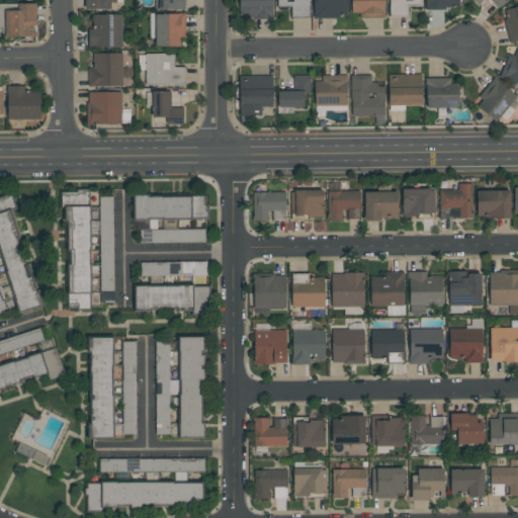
[(85,0),(86,10),(121,9),(120,0),(85,0)]
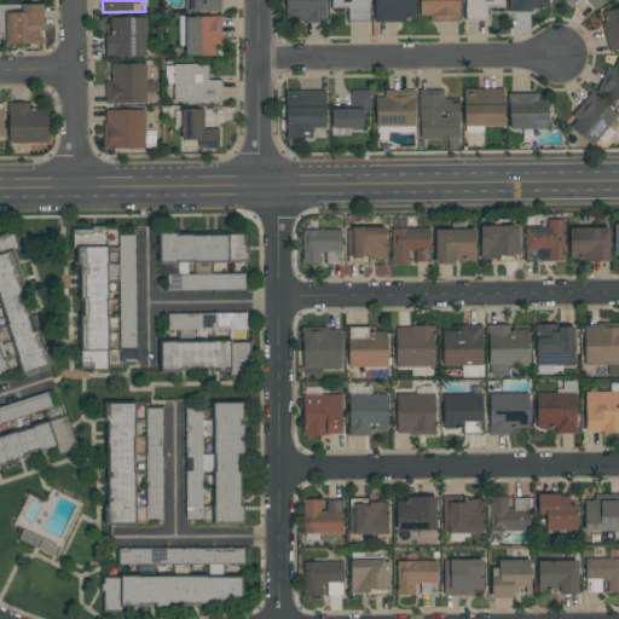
[(219,0),(186,0),(186,12),(219,12),(219,0)]
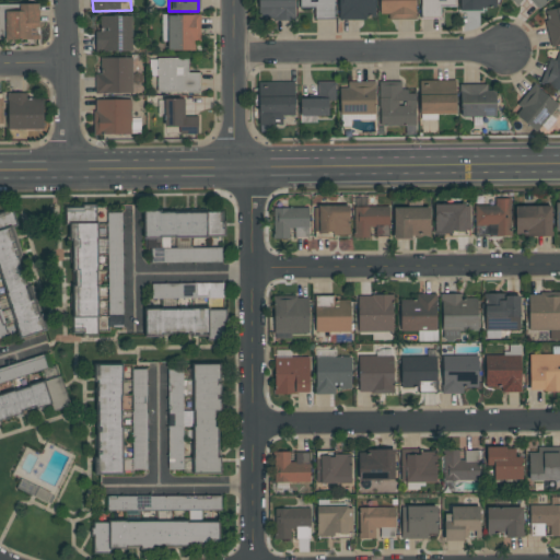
[(294,0),(258,0),(258,20),(294,20),(294,0)]
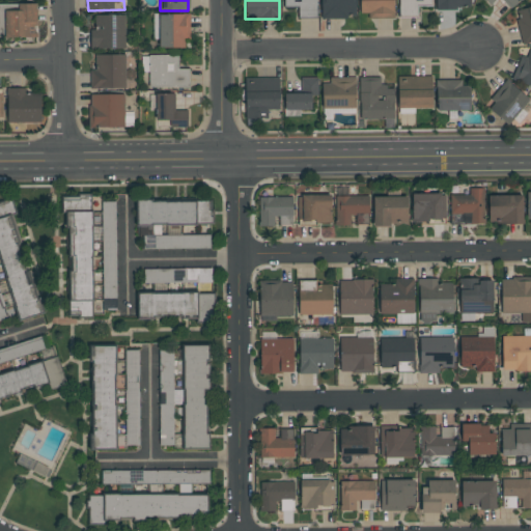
[(283,0),(284,8),(299,7),(299,25),(317,24),(316,0),(283,0)]
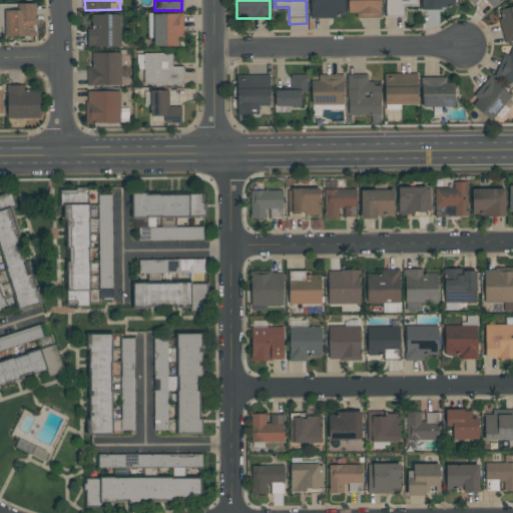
[(310,0),(311,18),(344,17),(344,0),(310,0)]
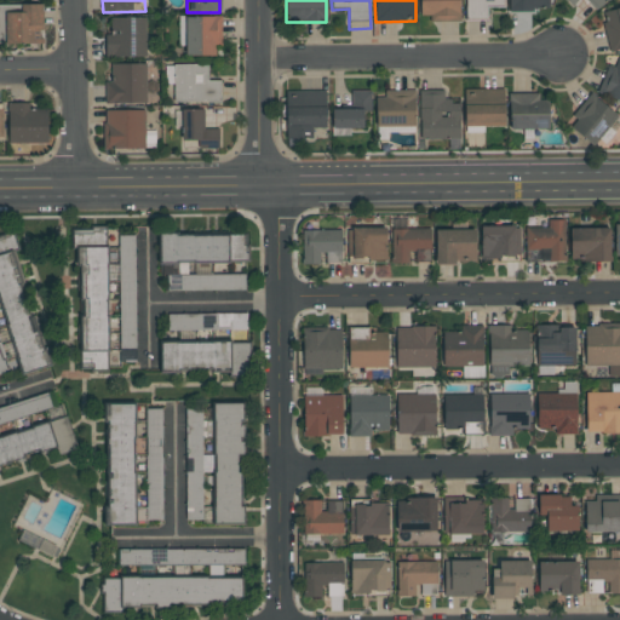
[(460,21),(459,0),(420,0),(420,16),(431,16),(431,21),(460,21)]
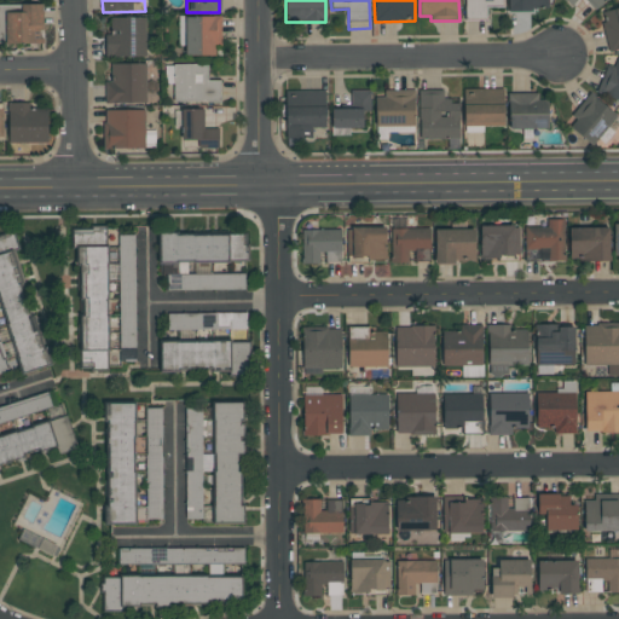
[(464,0),(466,30),(487,29),(486,7),(503,7),(502,0),(464,0)]
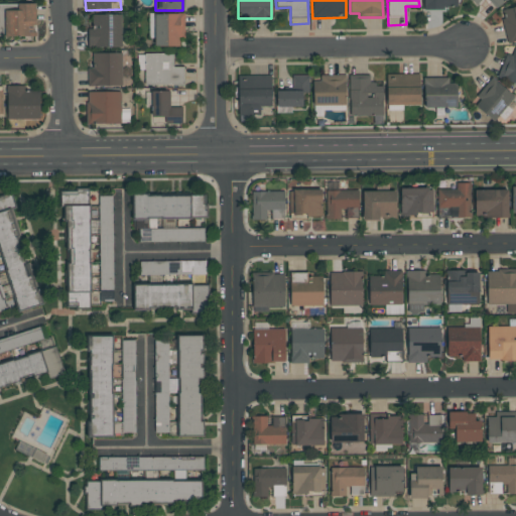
[(423,0),(424,25),(442,24),(442,7),(457,7),(457,0),(423,0)]
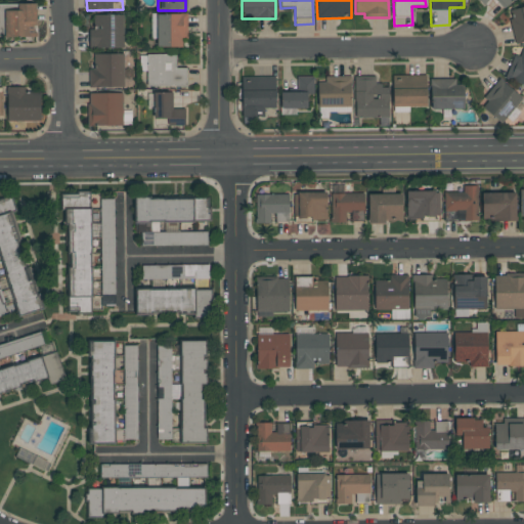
[(477,0),(483,5),(488,0),(495,0),(504,8),(513,0),(477,0)]
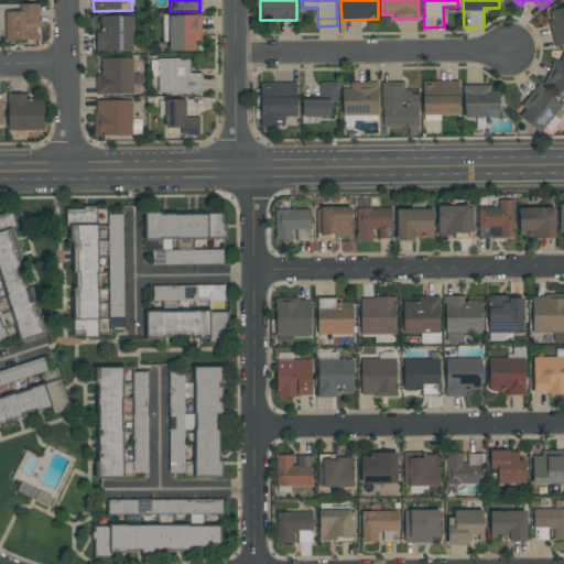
[(0,4),(38,4),(38,39),(0,39),(0,4)]
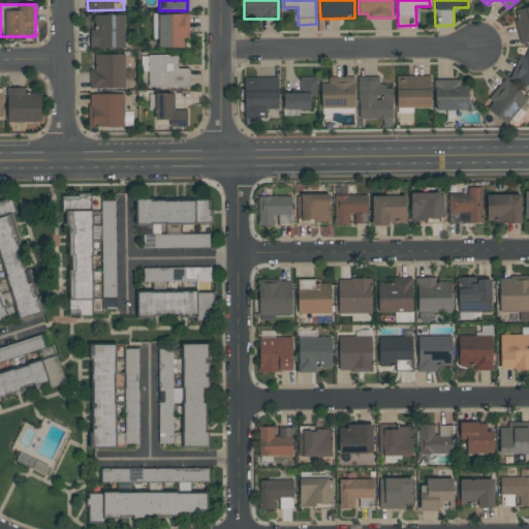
[(528,41),(528,8),(514,11),(521,44),(528,41)]
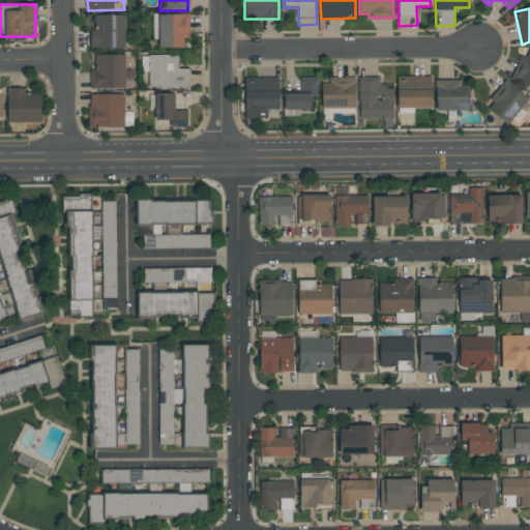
[(189,13),(152,15),(153,35),(158,35),(159,48),(184,48),(183,38),(189,38),(189,13)]
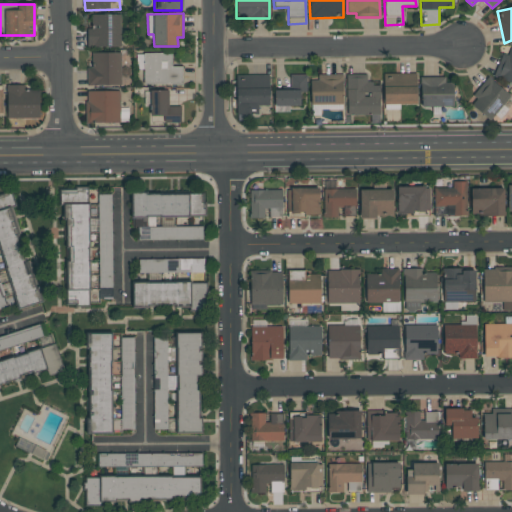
[(121,14),(89,14),(88,47),(121,47),(121,14)]
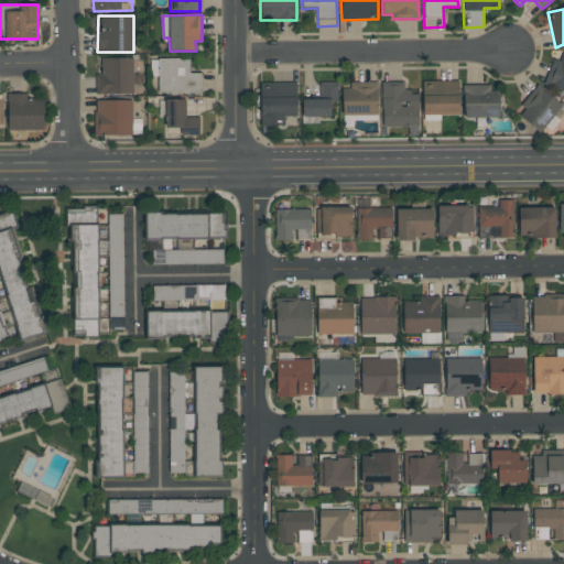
[(554,56),(543,84),(563,91),(563,51),(561,60),(554,56)]
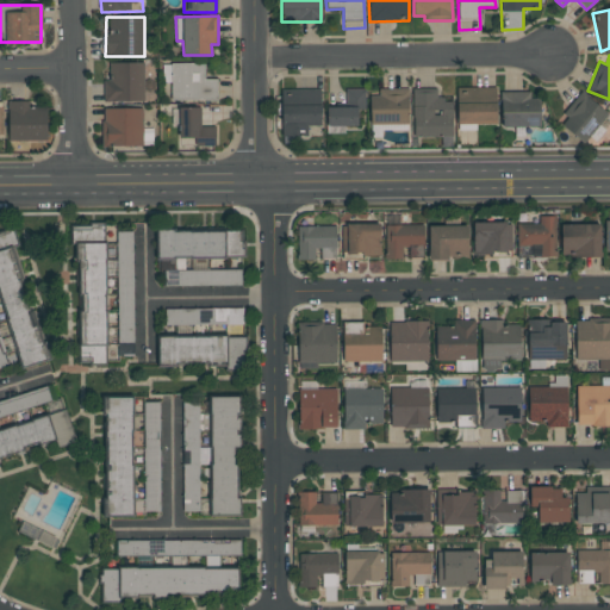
[(144,101),(144,62),(109,62),(109,81),(104,81),(104,101),(144,101)]
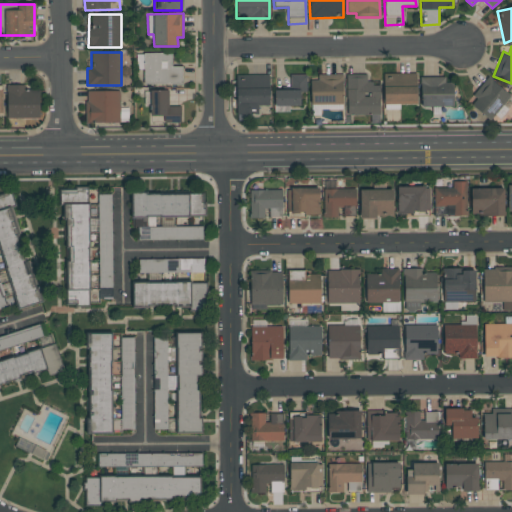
[(143,53),(143,85),(182,85),(182,67),(172,66),(172,53),(143,53)]
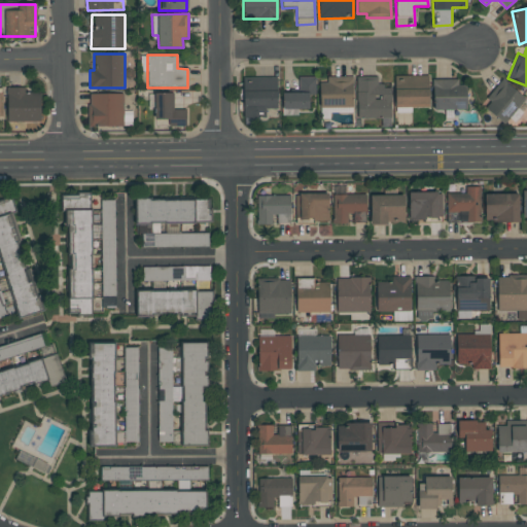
[(428,74),(394,74),(395,108),(429,107),(428,74)]
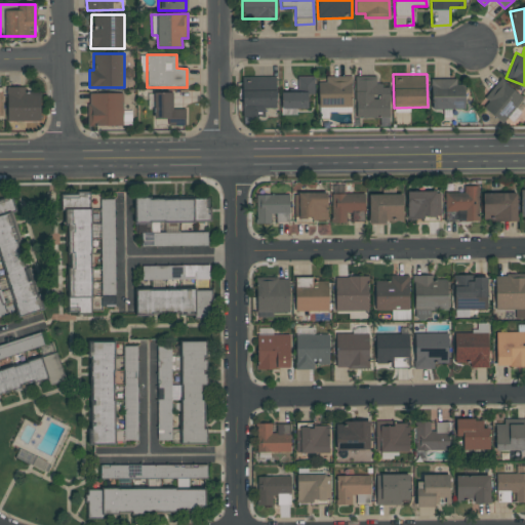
[(351,108),(352,76),(321,75),(321,107),(351,108)]
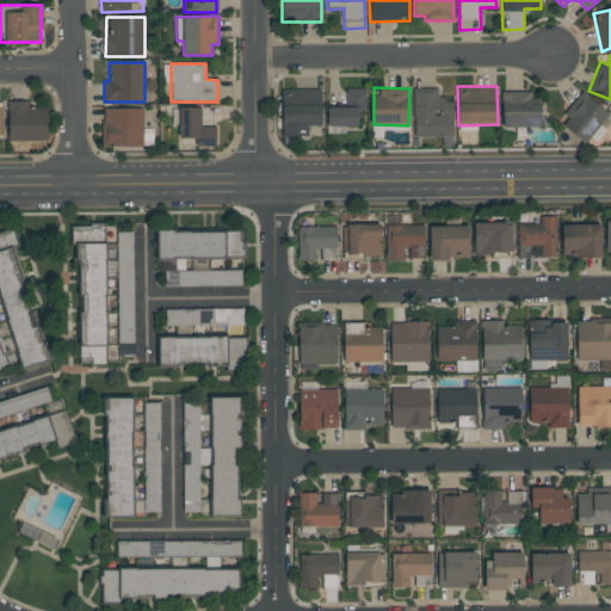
[(414,137),(452,137),(454,96),(438,96),(438,87),(414,87),(414,137)]
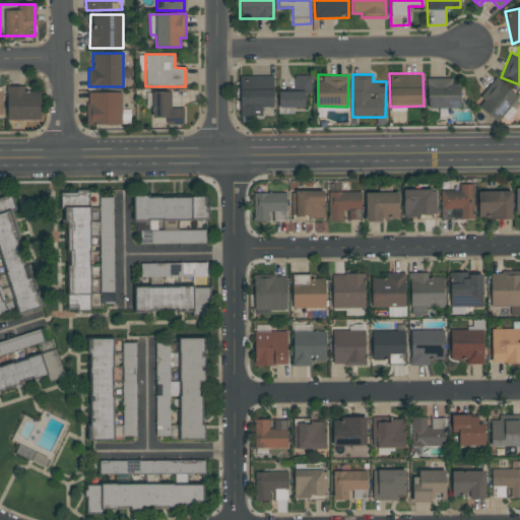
[(273,75),(240,75),(241,116),(255,116),(254,109),(273,109),(273,75)]
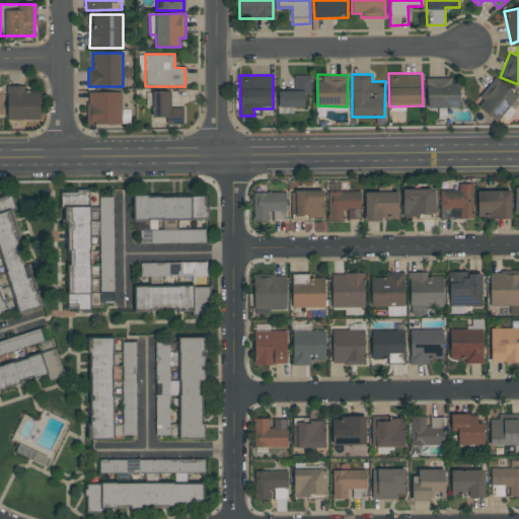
[(279,107),(304,107),(304,93),(310,93),(311,75),(294,75),(293,89),(279,89),(279,107)]
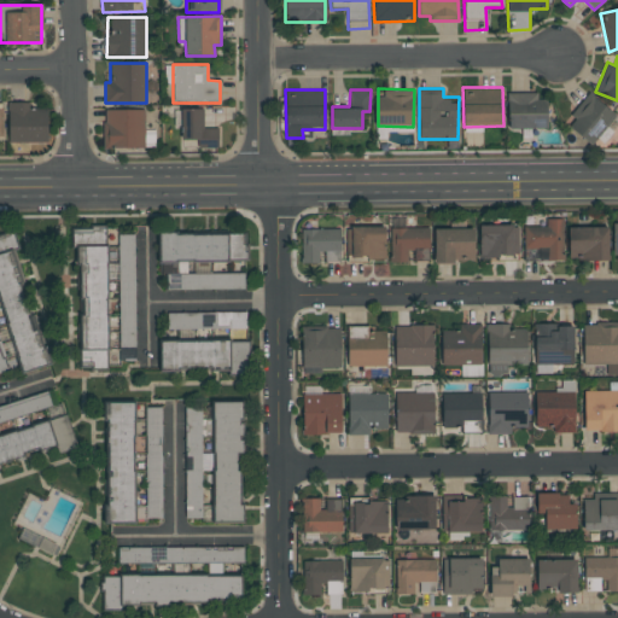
[(547,129),(547,100),(537,100),(537,91),(508,91),(508,129),(547,129)]
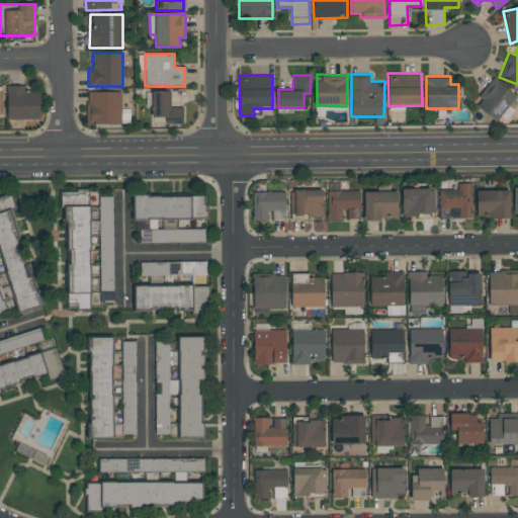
[(515,94),(491,79),(480,97),(484,100),(478,108),(498,121),(515,94)]
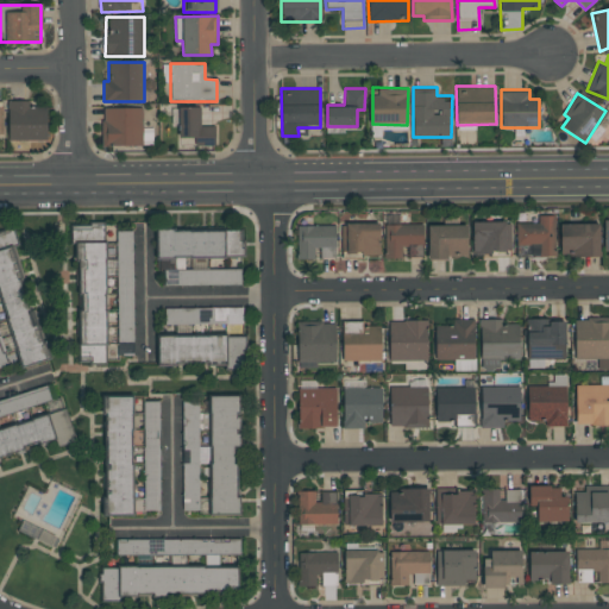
[(46,108),(29,108),(30,99),(8,98),(7,139),(46,140),(46,108)]
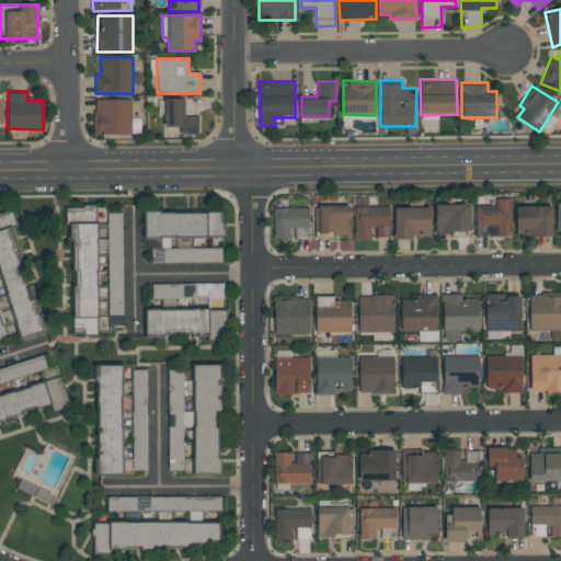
[(197,114),(182,114),(182,96),(164,96),(164,127),(180,126),(181,135),(198,135),(197,114)]
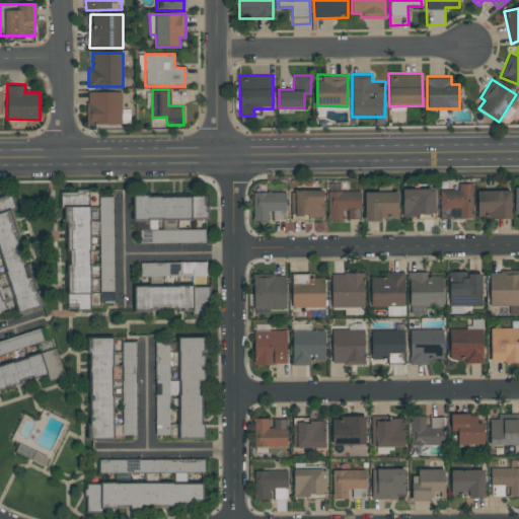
[(122,124),(121,90),(87,90),(87,125),(122,124)]
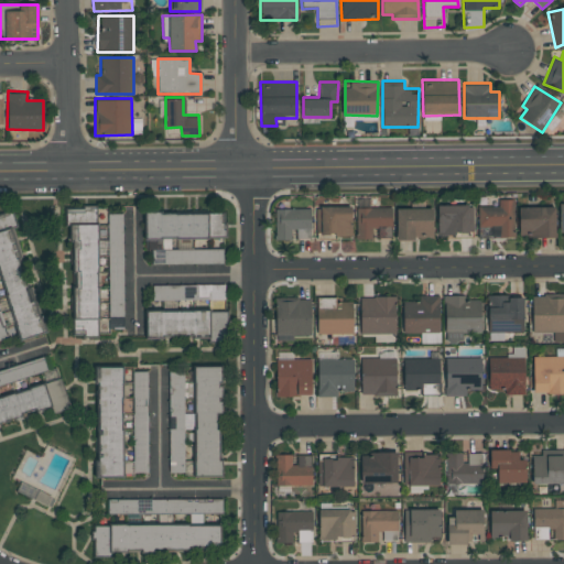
[(477,206),(478,238),(513,237),(513,198),(498,198),(498,206),(477,206)]
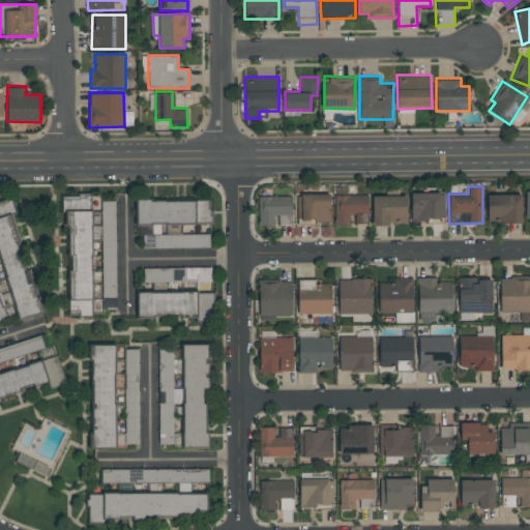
[(296,192),(297,222),(330,221),(329,192),(296,192)]
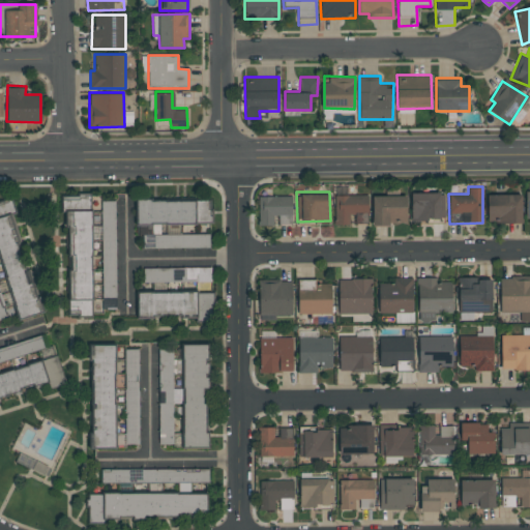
[(521,192),(488,192),(488,224),(522,224),(521,192)]
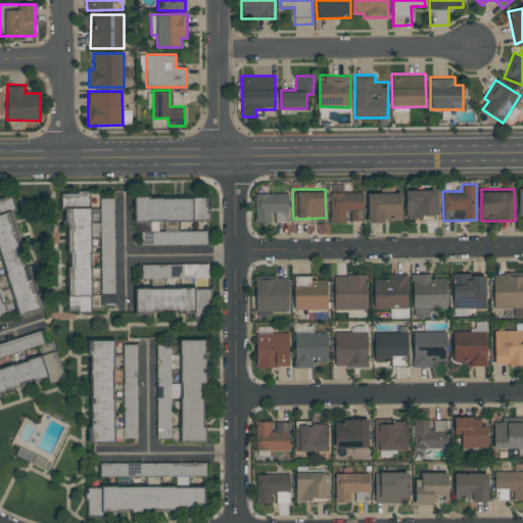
[(406,217),(434,218),(434,191),(406,190),(406,217)]
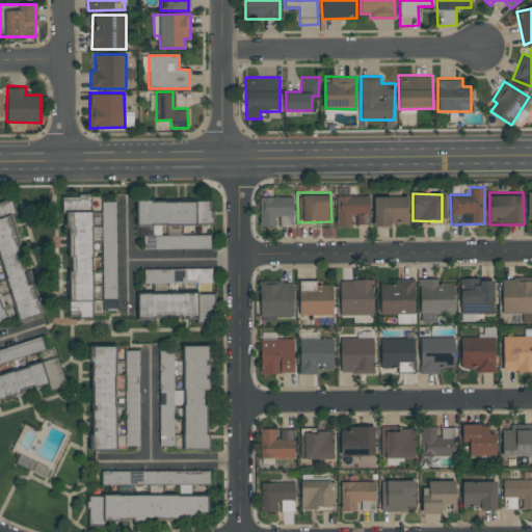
[(374,227),(390,225),(390,223),(408,223),(407,194),(374,195),(374,227)]
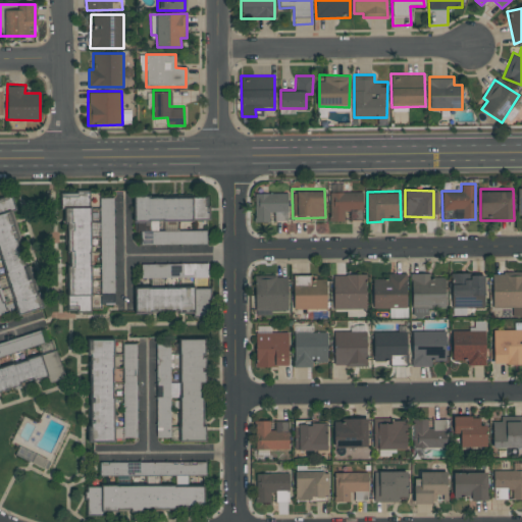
[(288,192),(255,193),(255,222),(271,222),(271,221),(288,221),(288,192)]
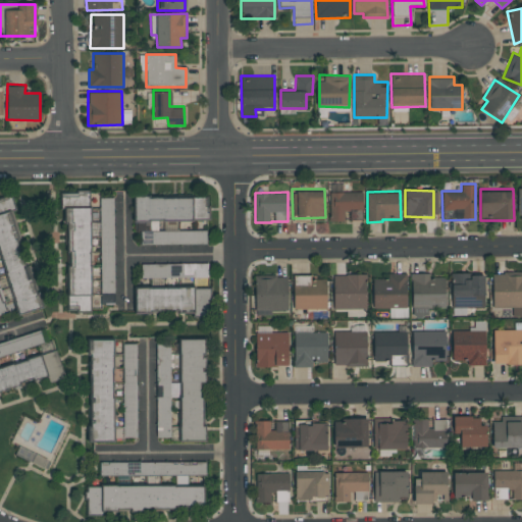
[(363,220),(362,192),(329,193),(330,221),(344,221),(344,212),(349,212),(350,221),(363,220)]
